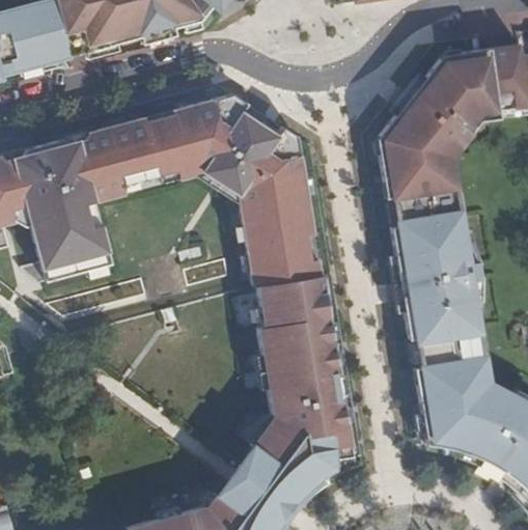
[(56,0),(58,4),(72,56),(87,52),(118,44),(142,37),(175,28),(186,25),(202,21),(216,4),(219,0),(56,0)]
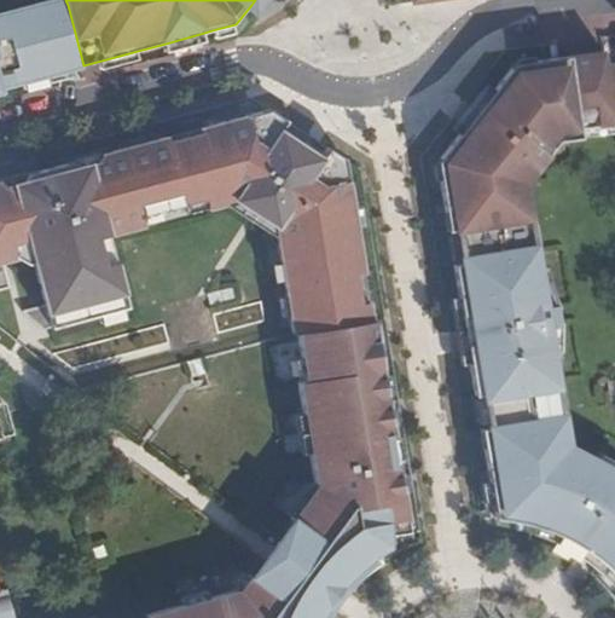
[(255,0),(251,5),(257,11),(266,0),(255,0)]
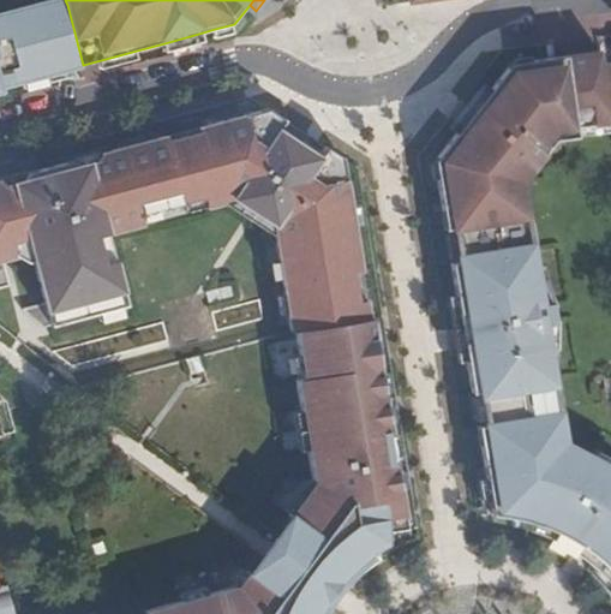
[(0,85),(29,79),(76,66),(83,65),(67,5),(24,16),(23,12),(0,18),(0,85)]
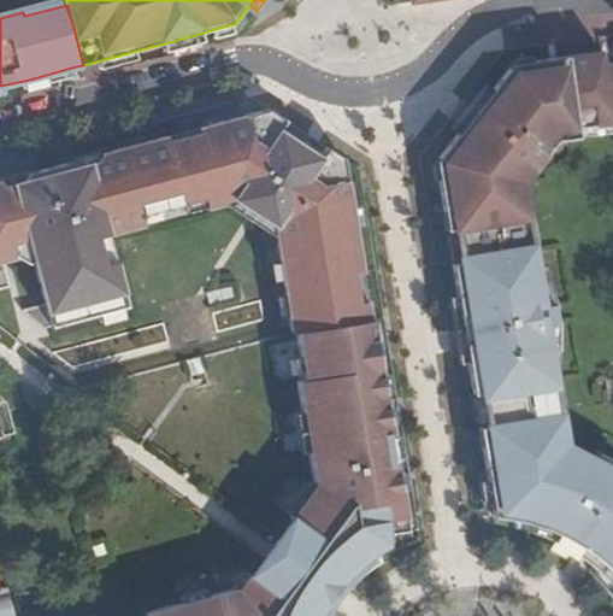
[(235,24),(216,29),(219,39),(237,34),(235,24)]
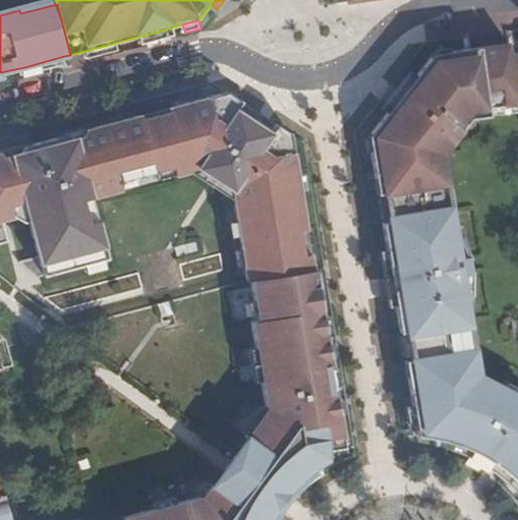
[(172,27),(139,37),(141,44),(174,36),(172,27)]
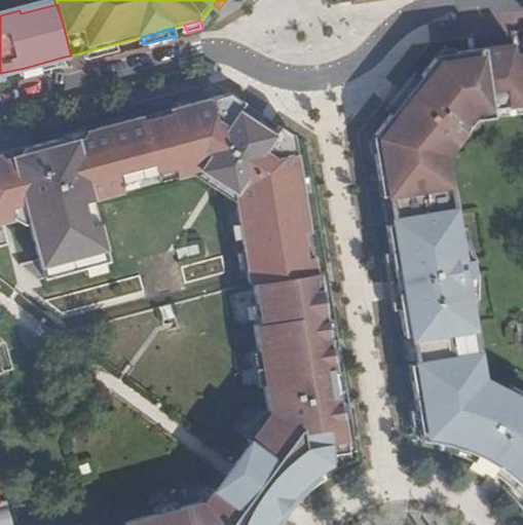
[(117,43),(86,51),(88,59),(119,50),(117,43)]
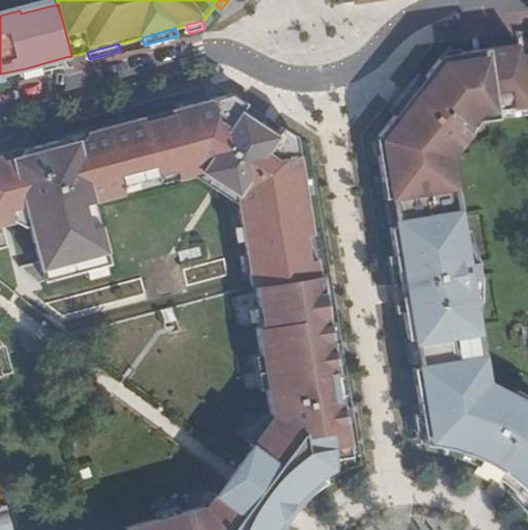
[(501,110),(527,106),(527,68),(525,57),(522,46),(461,53),(462,57),(442,60),(427,78),(397,116),(381,137),(383,152),(380,154),(384,182),(391,180),(394,197),(399,226),(392,227),(396,255),(406,311),(411,339),(417,338),(422,367),(425,384),(418,385),(422,413),(426,437),(427,445),(454,449),(467,453),(503,471),(526,490),(527,491),(527,400),(516,395),(501,389),(500,392),(492,389),(487,358),(490,358),(484,326),(481,327),(478,311),(473,280),(482,279),(479,262),(471,265),(466,234),(463,219),(466,218),(462,188),(459,188),(453,158),(451,149),(457,141),(462,144),(471,133),(476,127),(472,123),(476,118),(487,117),(487,120),(502,118),(501,110)]
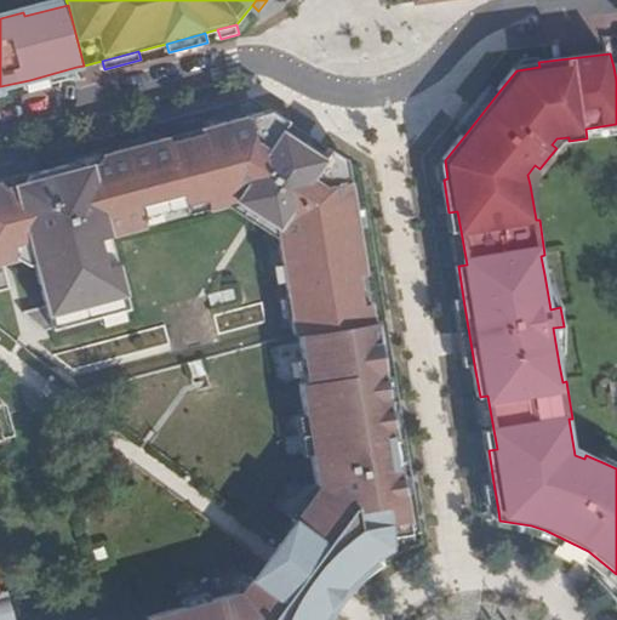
[(524,61),(516,70),(540,67),(538,62),(538,58),(524,61)]
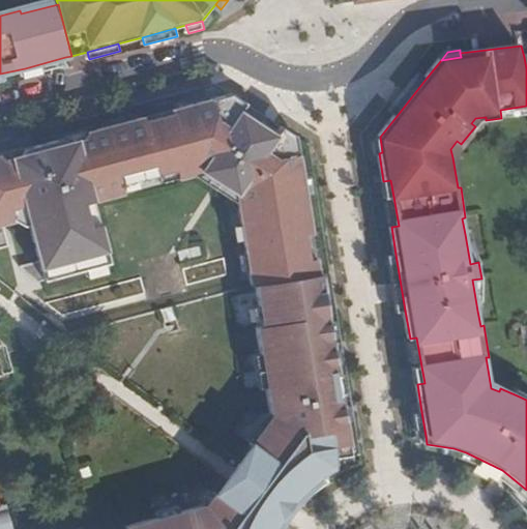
[(66,63),(65,57),(25,68),(26,74),(66,63)]
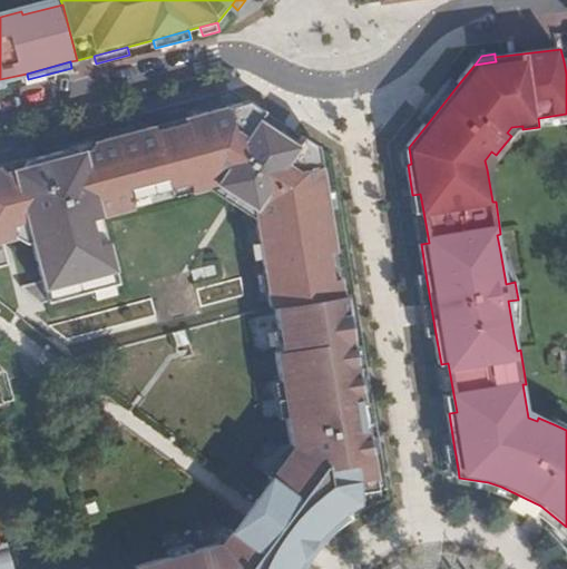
[(420,120),(427,125),(459,84),(453,79),(420,120)]
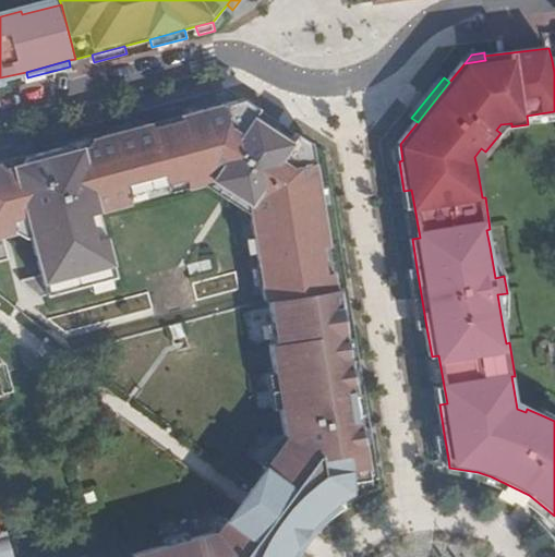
[(2,164),(0,164),(0,237),(2,237),(12,234),(11,229),(29,223),(34,237),(44,276),(23,281),(24,283),(41,298),(91,285),(113,279),(118,277),(107,237),(97,240),(91,215),(100,212),(129,205),(128,200),(130,195),(188,180),(190,189),(205,184),(215,181),(251,204),(253,215),(256,237),(260,253),(262,267),(265,285),(268,301),(273,301),(338,290),(335,273),(328,274),(324,247),(330,245),(324,205),(321,189),(313,143),(298,132),(294,137),(291,144),(254,120),(258,113),(261,109),(245,99),(195,112),(189,114),(182,116),(183,119),(154,126),(153,123),(93,140),(89,146),(74,150),(68,146),(27,157),(23,164),(8,168),(2,164)]
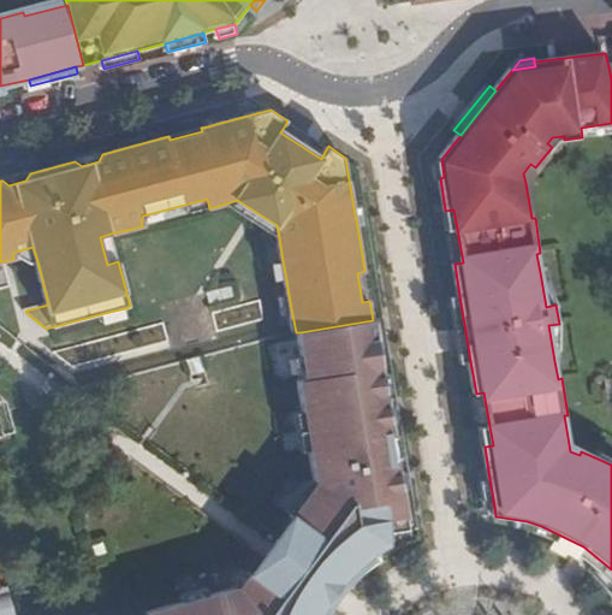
[(611,123),(581,128),(582,137),(611,132),(611,123)]
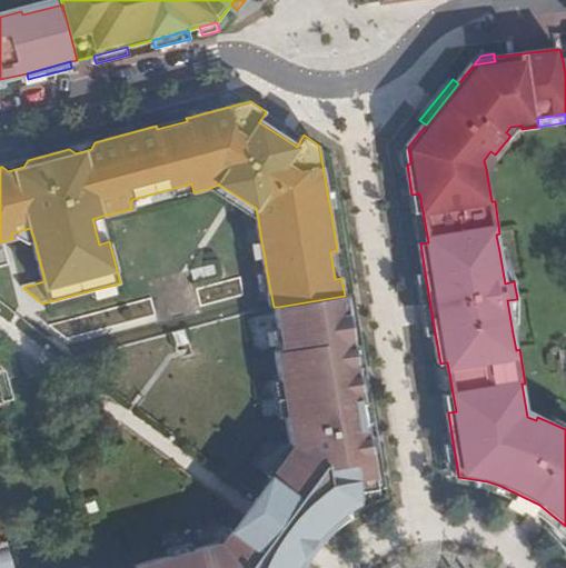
[(259,122),(297,147),(300,140),(264,116),(259,122)]
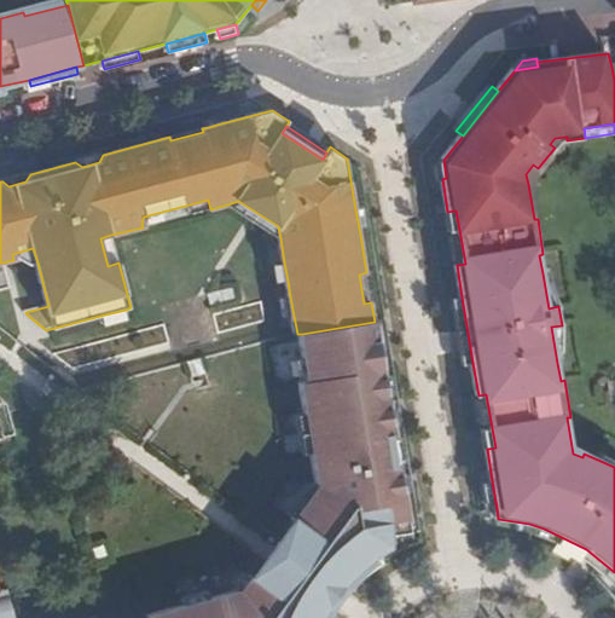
[(169,137),(170,140),(203,132),(202,128),(169,137)]
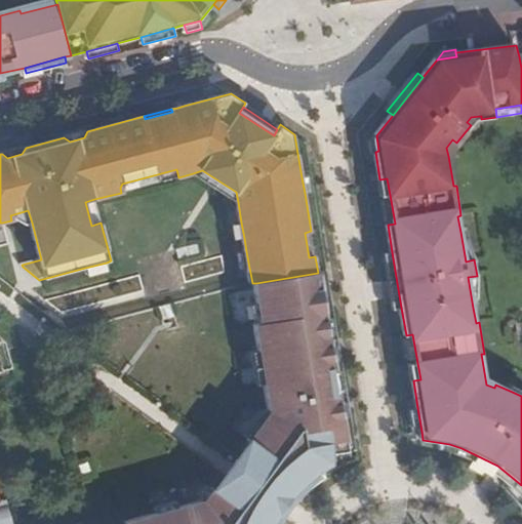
[(481,119),(481,116),(471,117),(467,122),(471,125),(466,131),(468,132),(474,124),(482,123),(481,119)]
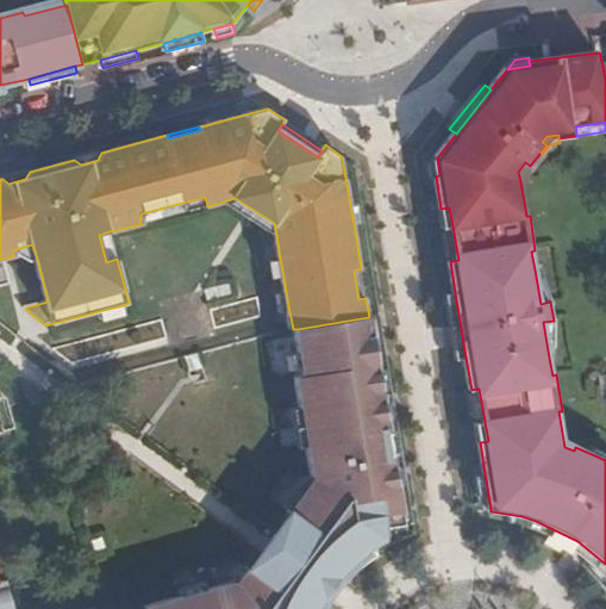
[(76,156),(74,160),(81,165),(98,160),(101,153),(101,150),(76,156)]
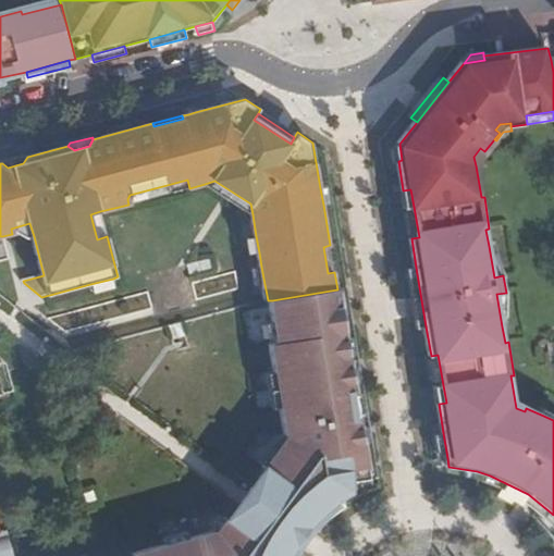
[(402,160),(399,144),(393,152),(394,161),(398,161),(402,160)]
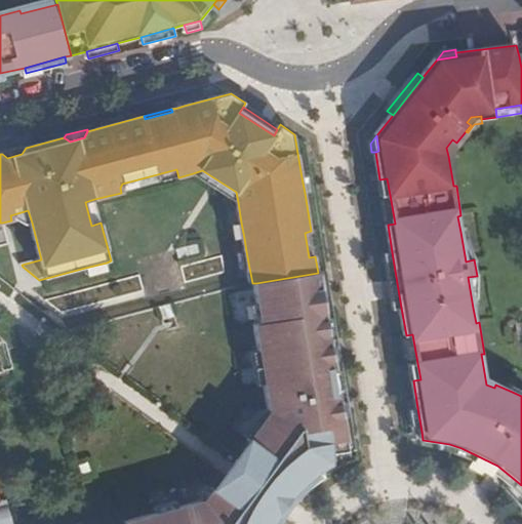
[(456,143),(452,139),(446,148),(448,156),(455,155),(454,149),(458,144),(456,143)]
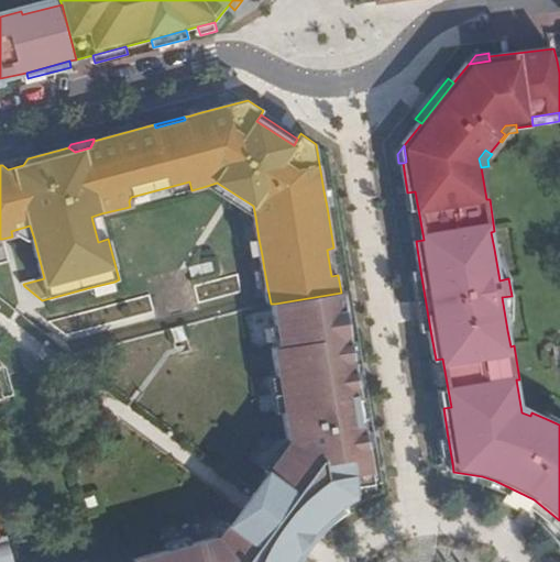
[(1,163),(2,165),(8,169),(23,165),(28,158),(23,157),(1,163)]
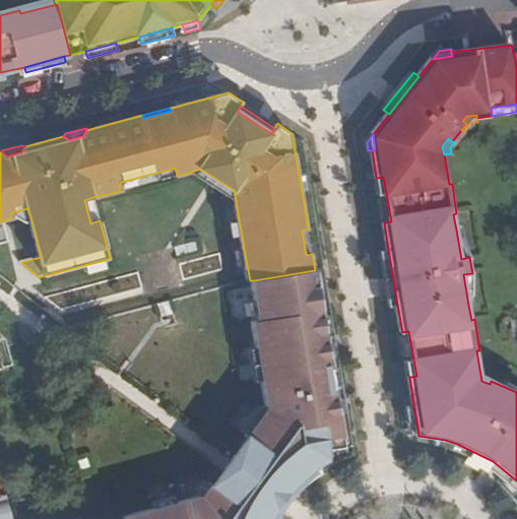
[(175,168),(121,182),(119,186),(120,191),(177,176),(175,168)]
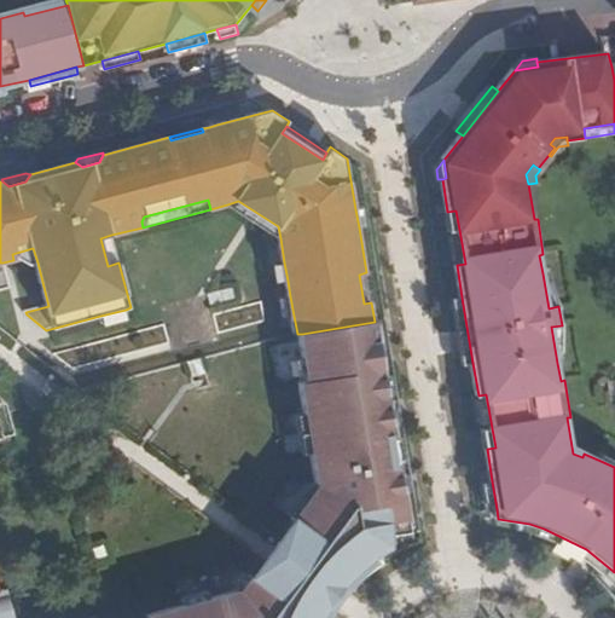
[(238,201),(227,204),(280,238),(278,226),(238,201)]
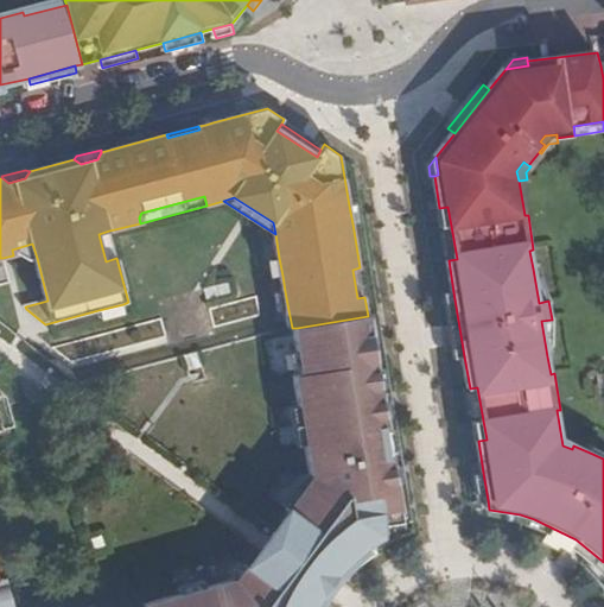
[(358,204),(349,206),(353,223),(361,222),(358,204)]
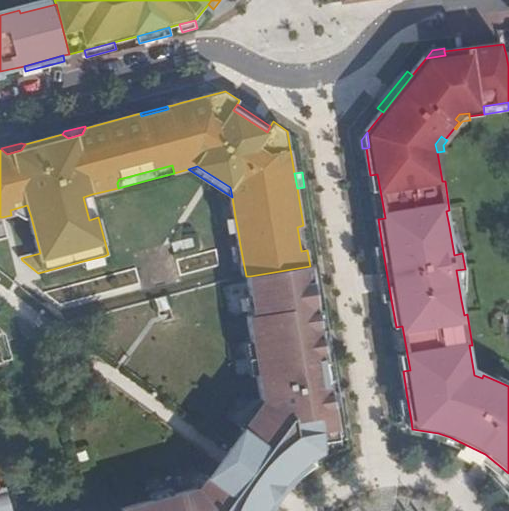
[(370,175),(373,191),(378,219),(385,218),(380,190),(377,174),(370,175)]
